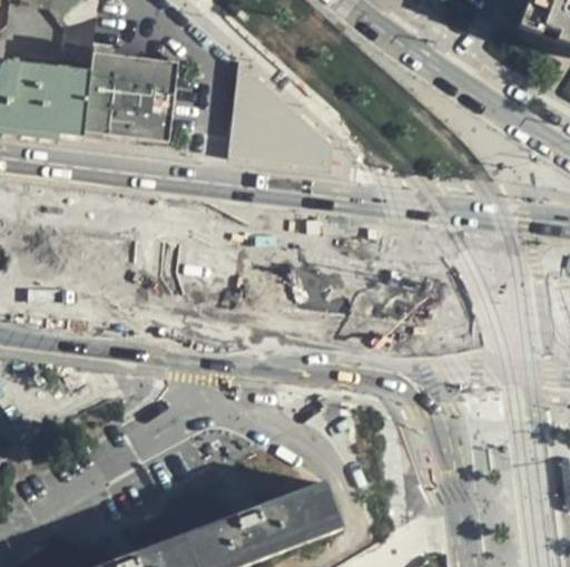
[(95,47),(99,0),(0,0),(0,129),(85,132),(91,69),(13,59),(7,60),(2,64),(0,65),(0,0),(23,0),(23,1),(51,3),(68,29),(66,55),(94,58),(95,47)]
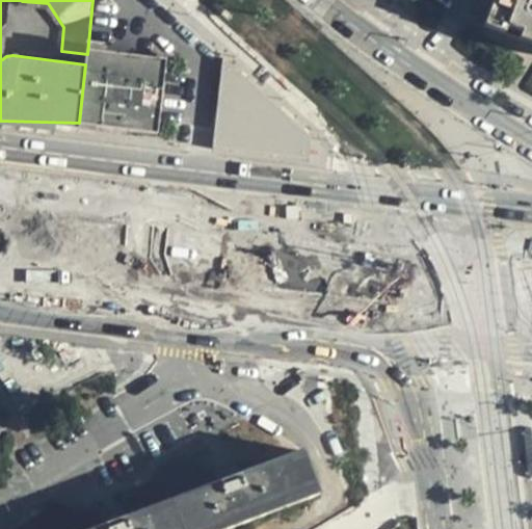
[(488,0),(481,22),(531,41),(531,0),(488,0)]
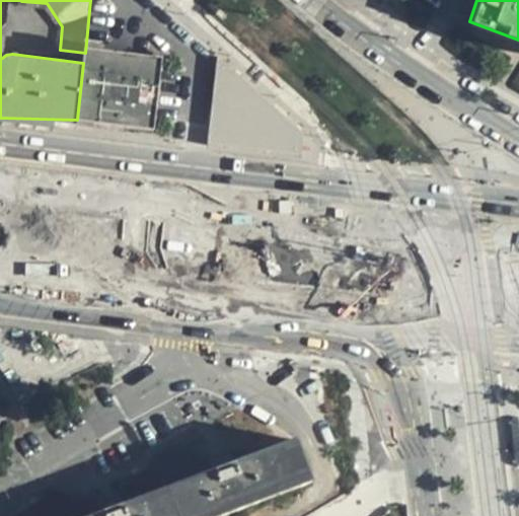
[(163,52),(86,43),(85,53),(83,63),(77,120),(153,128),(163,52)]
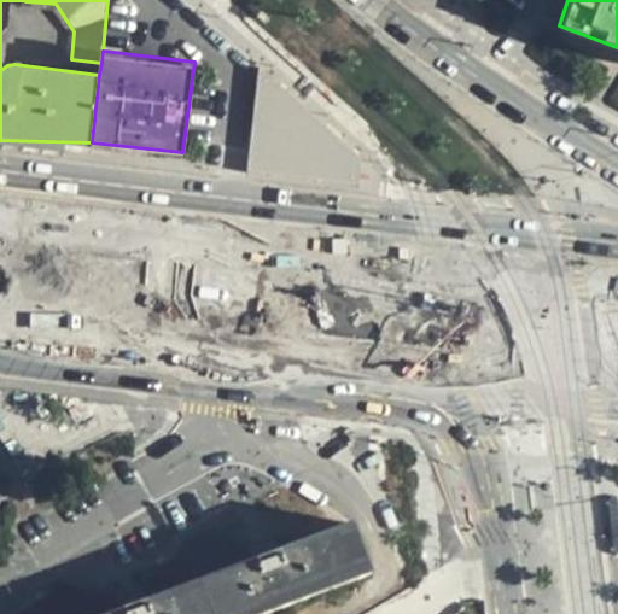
[(360,157),(257,66),(245,167),(357,180),(360,157)]
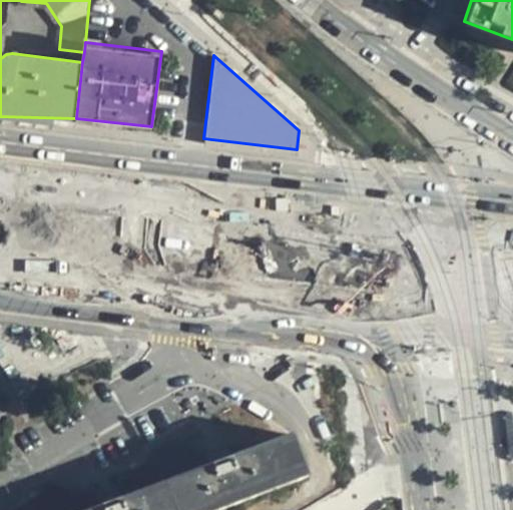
[(212,509),(309,474),(293,432),(81,509),(212,509)]
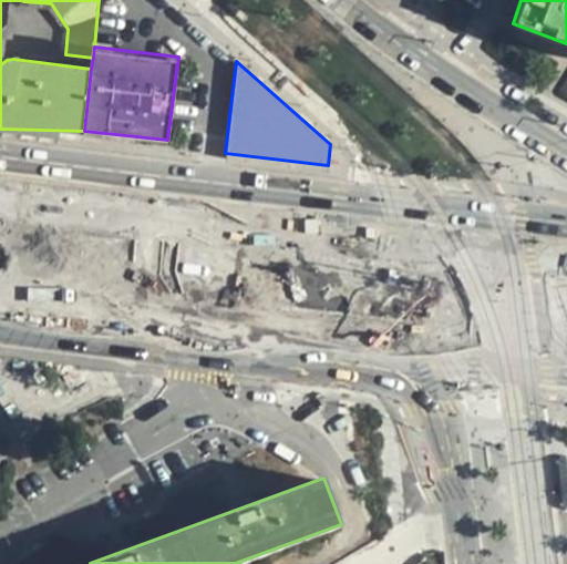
All buildings are outlined.
